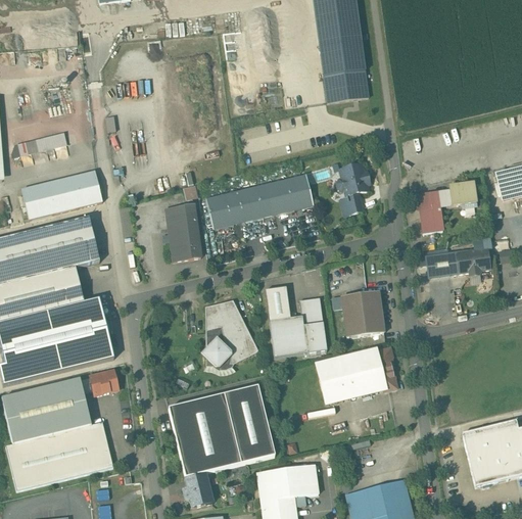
[(313,0),(326,101),(369,96),(357,0),(313,0)]
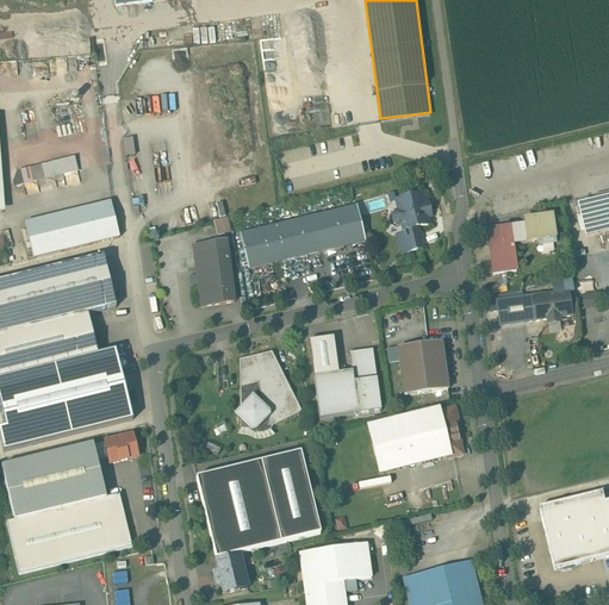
[(126,149),(135,149),(134,132),(125,132),(126,149)]
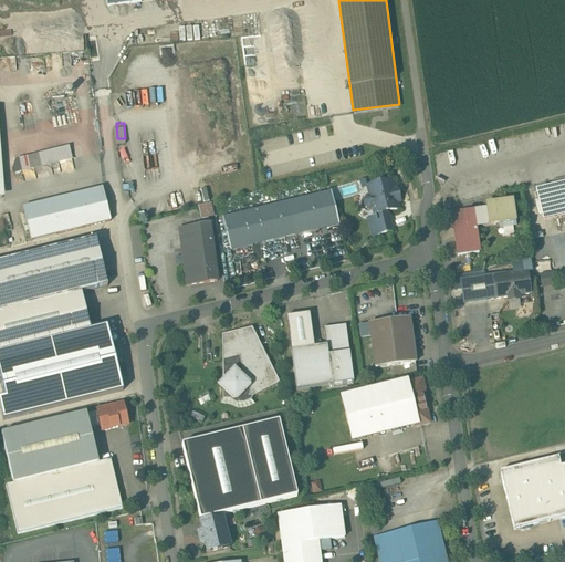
[(70,143),(18,155),(21,167),(72,154),(70,143)]
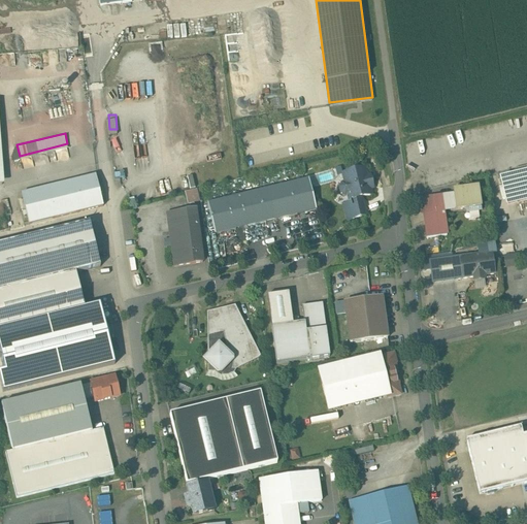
[(365,165),(343,170),(346,179),(342,181),(340,184),(341,188),(346,190),(349,189),(351,199),(361,197),(360,193),(371,191),(369,185),(372,184),(370,172),(366,173),(365,165)]
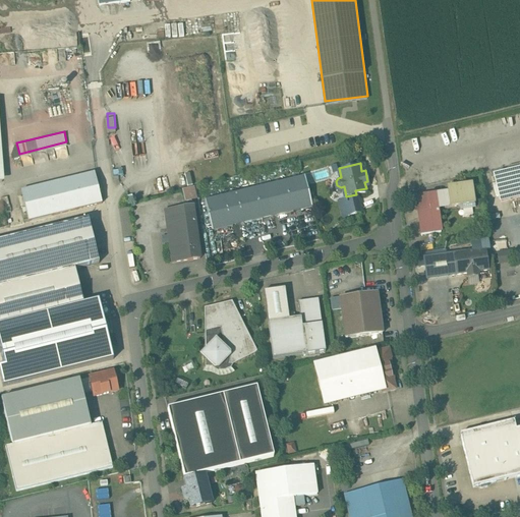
[(519,166),(496,173),(502,197),(519,192),(519,166)]
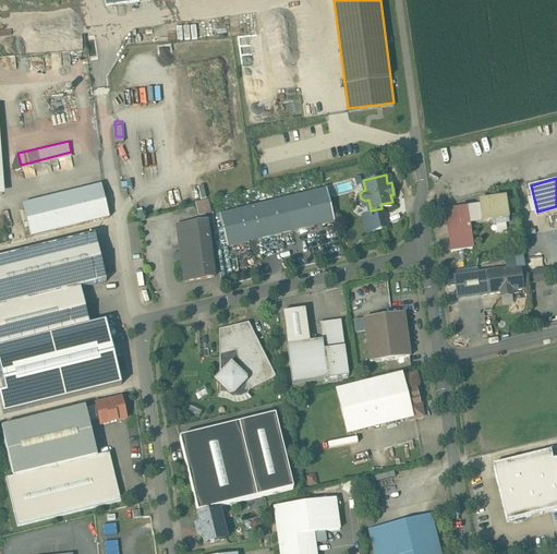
[(101,181),(23,200),(31,232),(109,214),(101,181)]
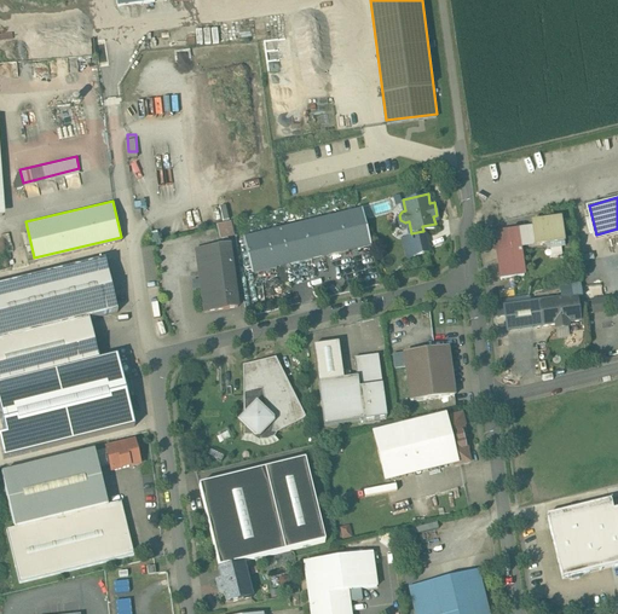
[(363,206),(243,233),(253,271),(371,242),(363,206)]
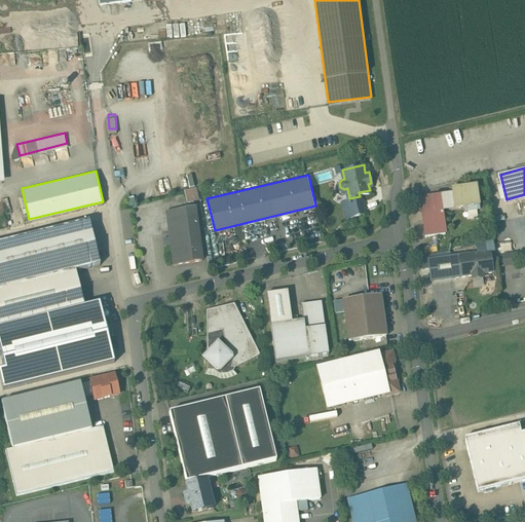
[(477,183),(452,186),(454,206),(464,203),(479,202),(477,183)]
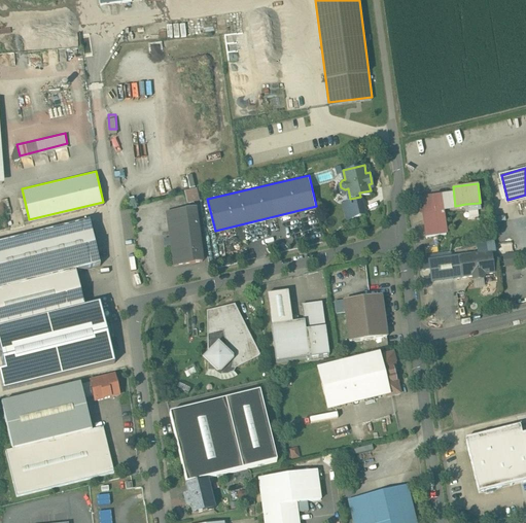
[(199,184),(186,185),(187,198),(200,197),(199,184)]
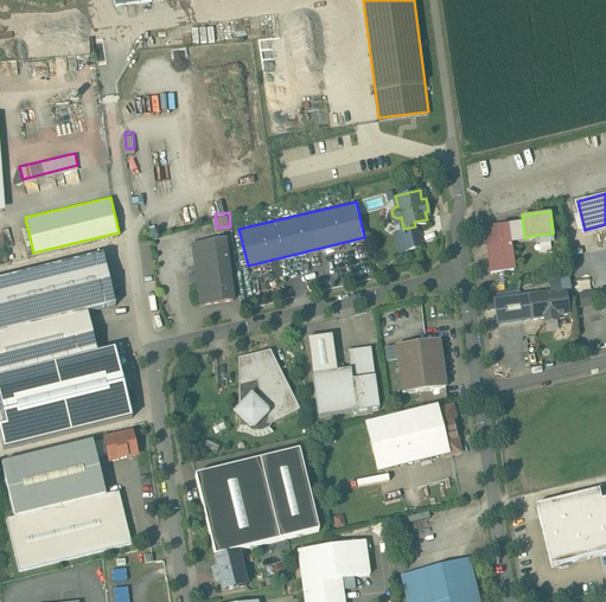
[(508,221),(485,224),(491,269),(514,266),(508,221)]
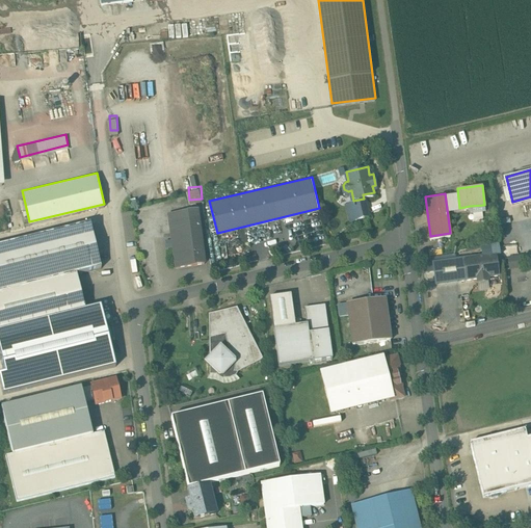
[(353,201),(347,202),(351,217),(367,213),(364,199),(353,201)]
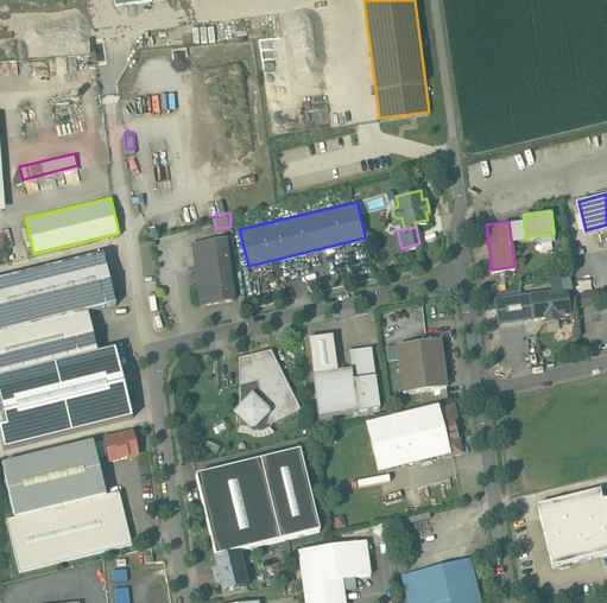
[(226,237),(193,242),(197,271),(191,272),(193,279),(197,278),(201,302),(234,297),(226,237)]
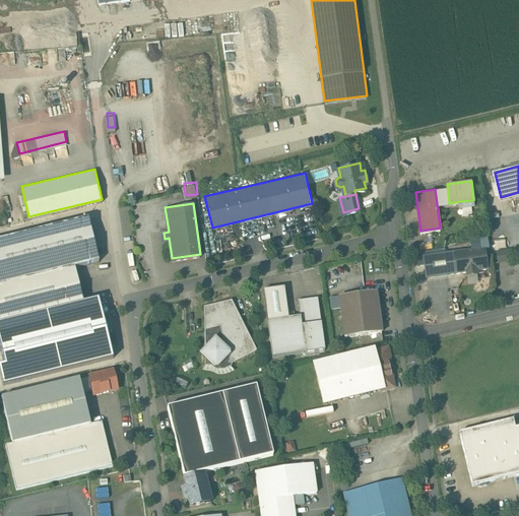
[(88,214),(0,236),(0,282),(100,259),(88,214)]
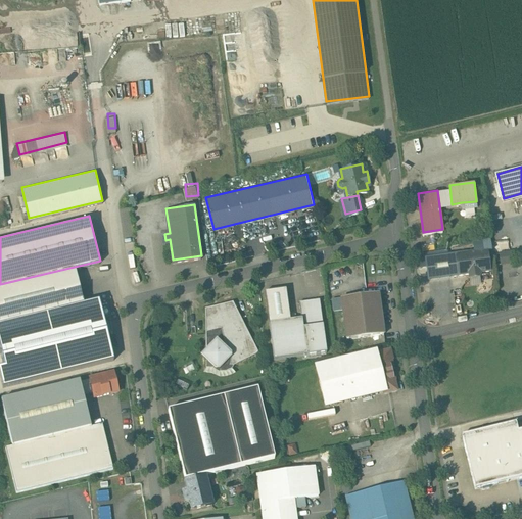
[(502,261),(514,258),(512,246),(500,248),(502,261)]
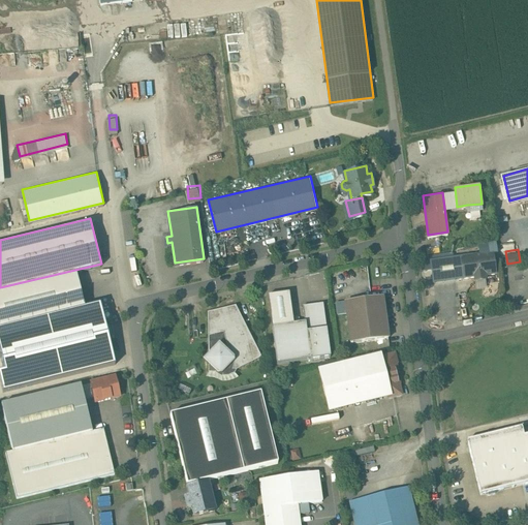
[(492,250),(462,254),(464,275),(474,274),(475,278),(486,276),(485,272),(495,271),(492,250)]
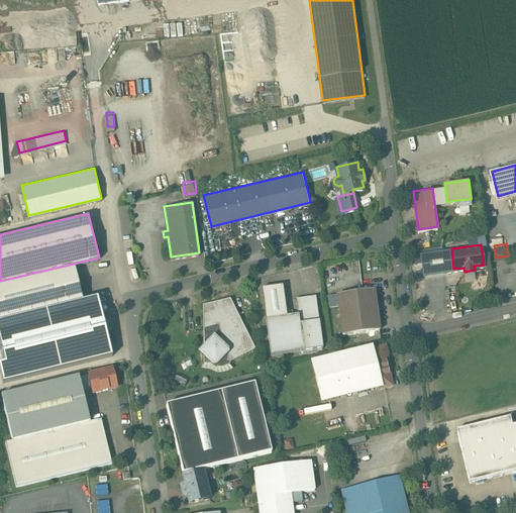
[(75,264),(0,282),(0,319),(1,324),(85,303),(75,264)]
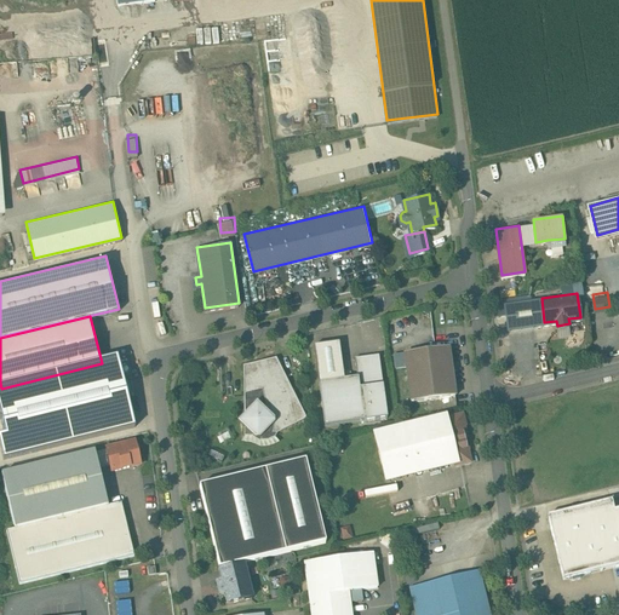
[(314,343),(319,379),(345,375),(339,339),(314,343)]
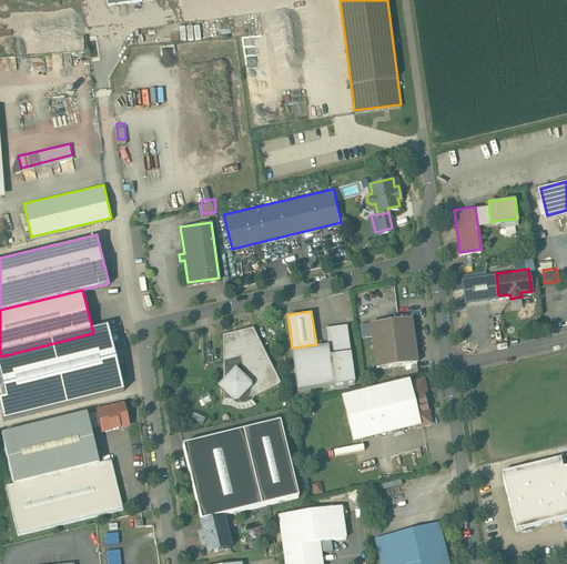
[(411,315),(371,321),(372,332),(384,330),(386,339),(400,336),(401,339),(414,338),(411,315)]
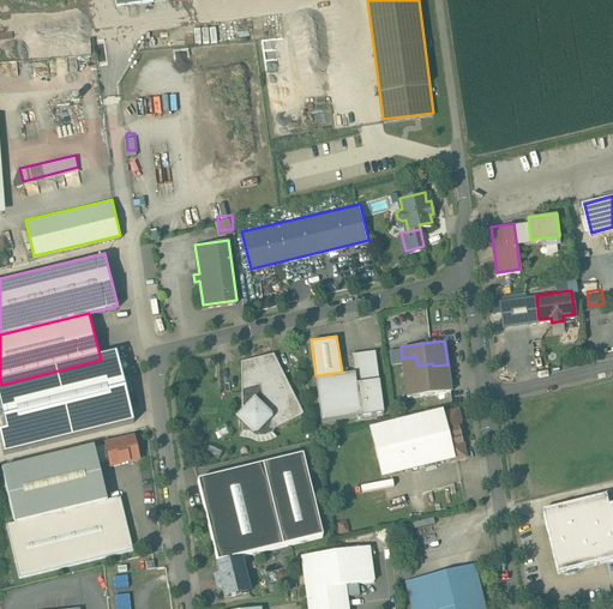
[(401,347),(391,348),(392,361),(403,360),(402,359),(401,347)]
